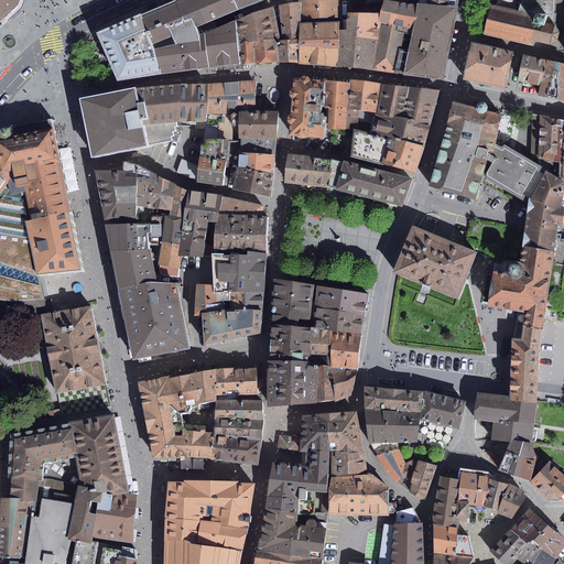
[(0,0),(0,15),(2,18),(14,9),(17,7),(18,6),(19,3),(19,1),(19,0),(0,0)]
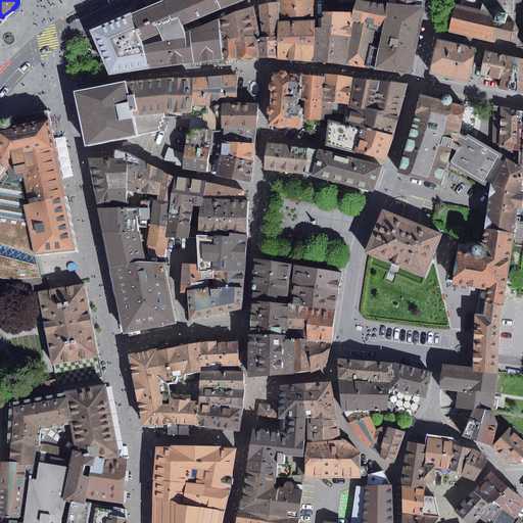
[(183,33),(181,26),(195,19),(221,9),(216,0),(163,0),(130,14),(142,46),(147,68),(200,62),(223,60),(219,19),(196,28),(183,33)]
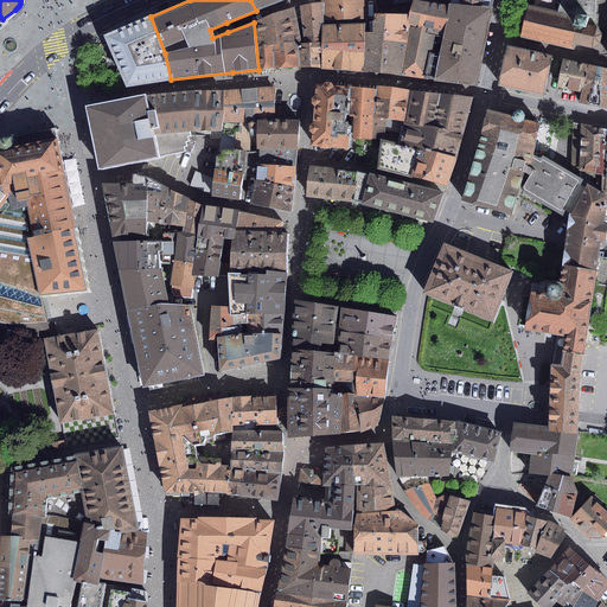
[(250,0),(256,11),(282,0),(250,0)]
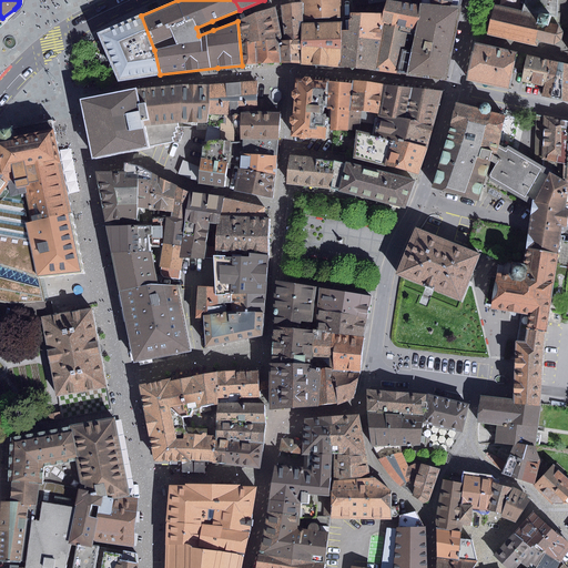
[(301,0),(301,2),(302,20),(345,18),(344,0),(301,0)]
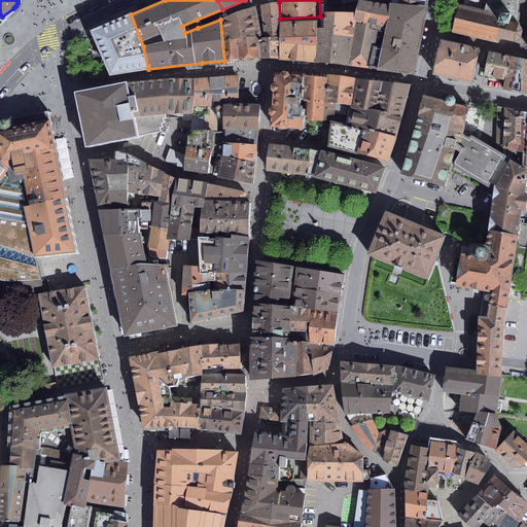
[(385,28),(420,36),(425,7),(390,4),(381,3),(380,0),(360,0),(361,1),(356,13),(348,66),(377,71),(385,28)]
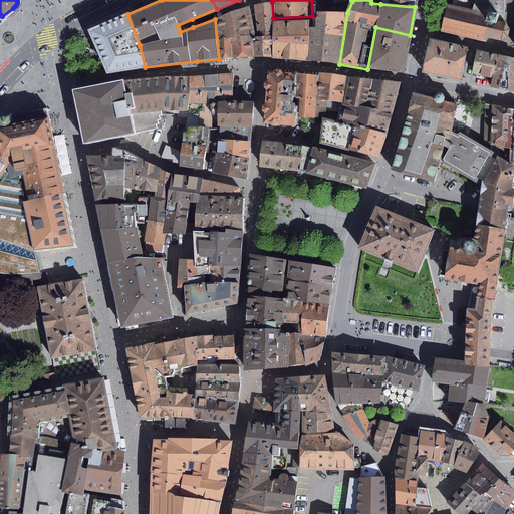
[(475,0),(473,10),(487,13),(488,11),(504,14),(504,0),(475,0)]
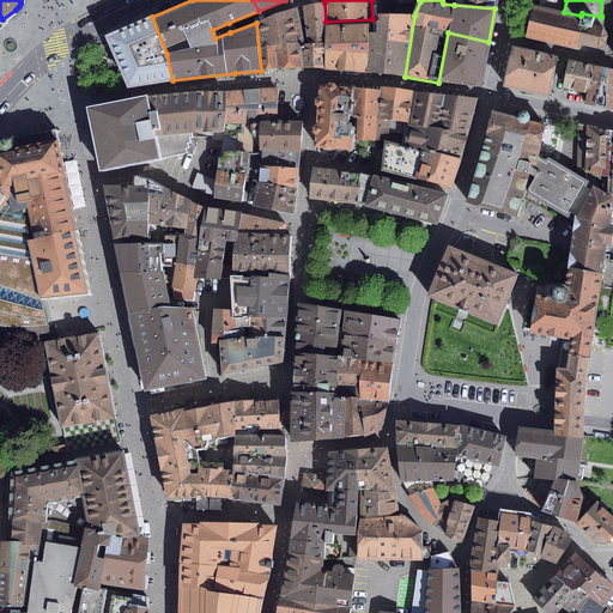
[(612,17),(612,0),(601,0),(601,17),(612,17)]
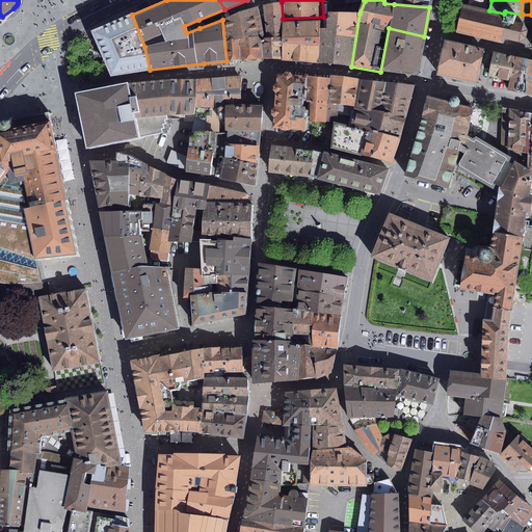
[(283,19),(282,2),(263,5),(267,37),(264,38),(262,38),(262,58),(282,59),(283,23),(283,19)]
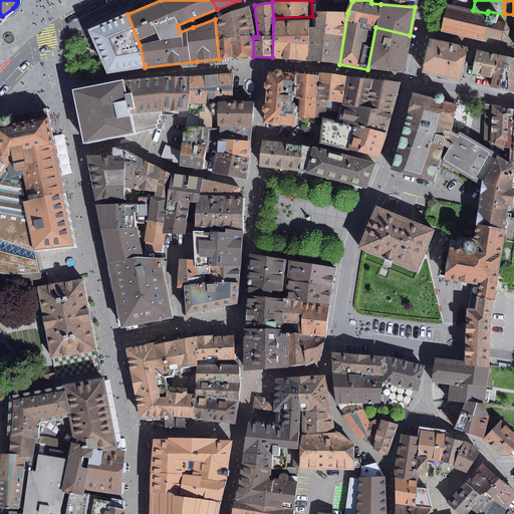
[(448,5),(441,31),(487,42),(488,37),(501,40),(508,36),(510,29),(506,22),(513,23),(513,14),(504,14),(488,11),(487,13),(473,10),(448,5)]
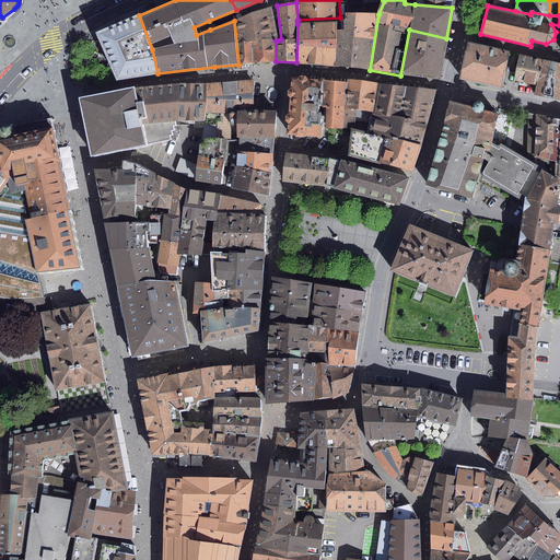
[(278,41),(271,7),(251,12),(234,21),(238,65),(276,61),(276,41),(278,41)]
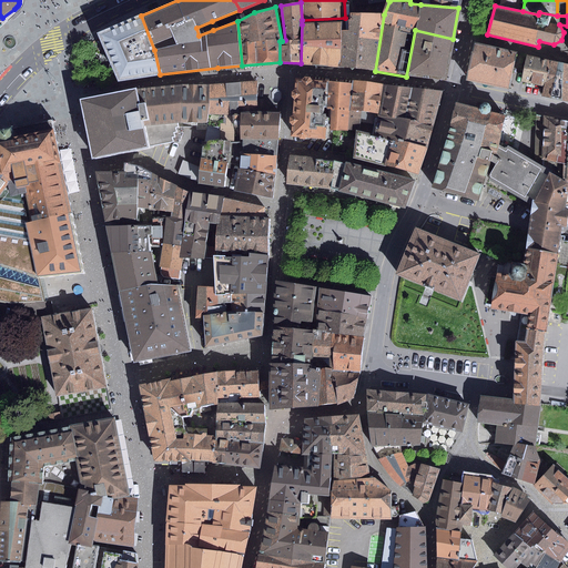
[(350,31),(342,31),(340,68),(375,71),(384,14),(351,13),(351,20),(350,20),(350,31)]
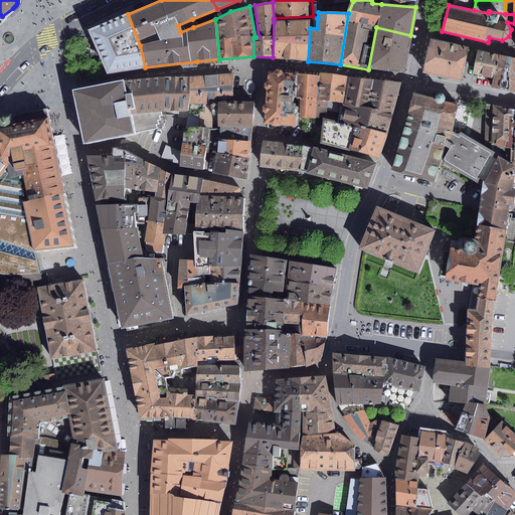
[(140,45),(128,14),(89,31),(107,74),(145,67),(140,45)]
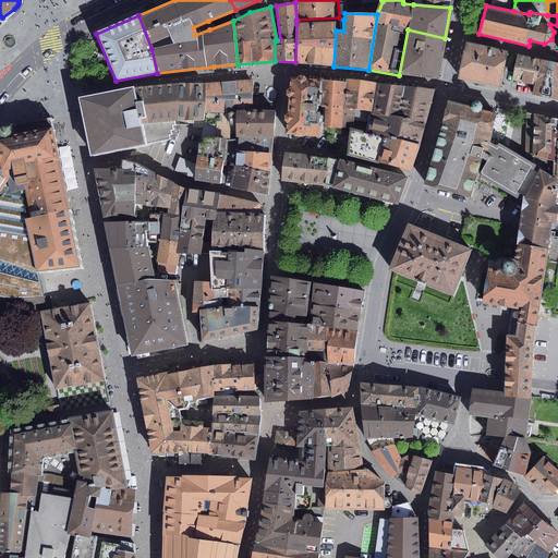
[(295,62),(295,64),(334,67),(336,31),(336,22),(296,24),(295,62)]
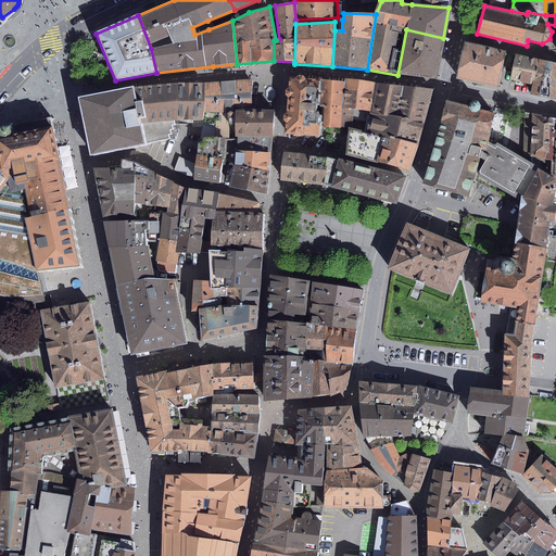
[(397,75),(437,79),(443,38),(406,29),(397,75)]
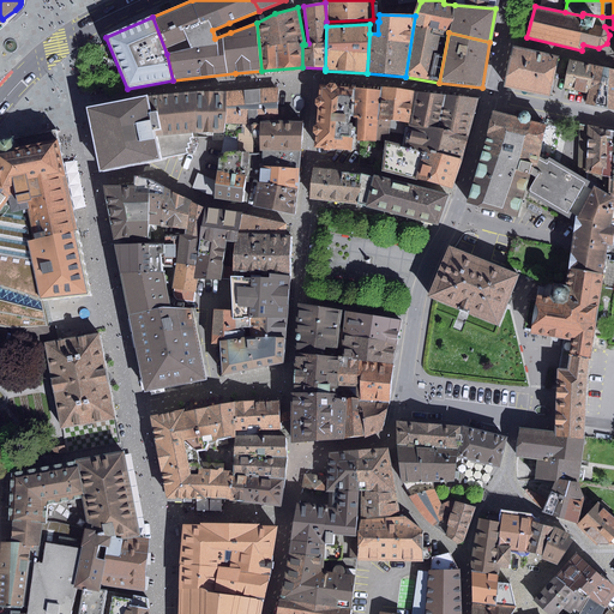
[(566,59),(515,48),(506,86),(551,96),(555,73),(563,74),(566,59)]
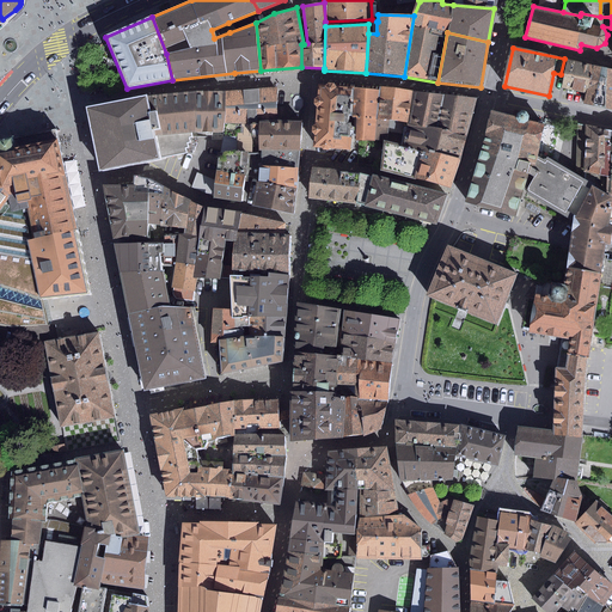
[(586,93),(594,66),(567,60),(562,87),(586,93)]
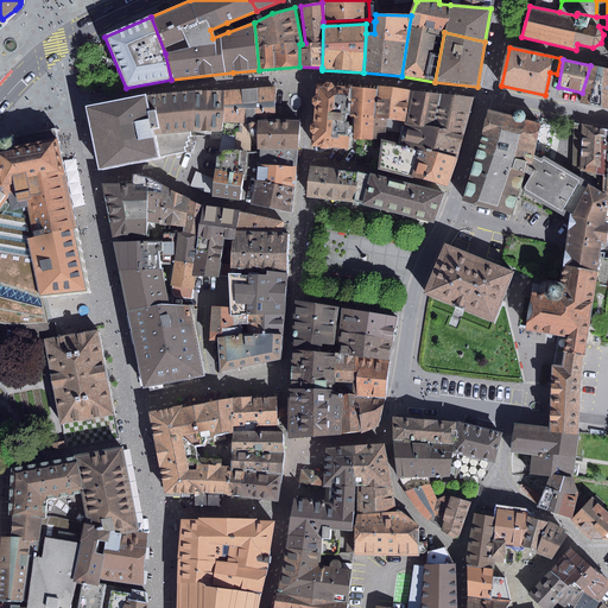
[(607,69),(590,65),(582,93),(580,102),(607,108),(607,69)]
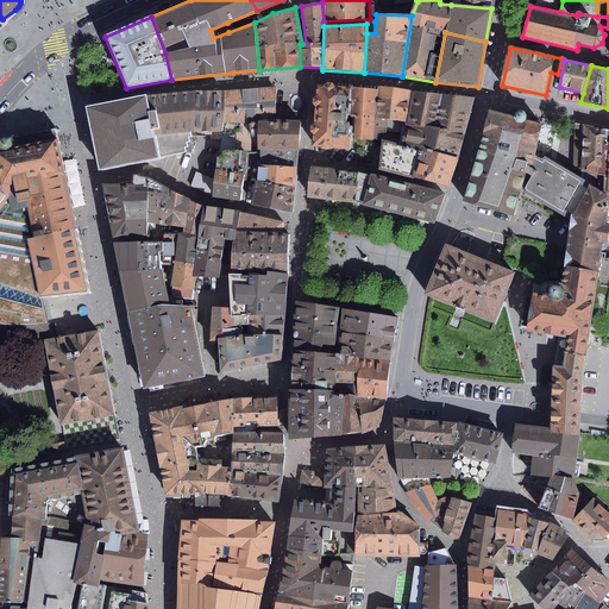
[(328,148),(349,150),(350,136),(347,136),(349,123),(347,123),(347,120),(346,120),(347,114),(351,115),(352,87),(334,86),(332,83),(326,82),(324,85),(316,85),(315,96),(313,98),(313,104),(315,107),(314,124),(311,125),(311,131),(313,135),(312,146),(320,148),(321,149),(326,150),(328,148)]
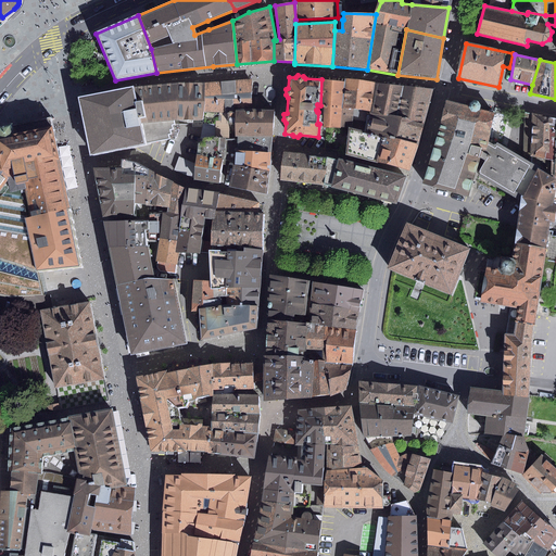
[(252,79),(205,83),(204,102),(204,112),(203,121),(201,139),(227,139),(229,139),(229,125),(229,112),(251,110),(252,79)]
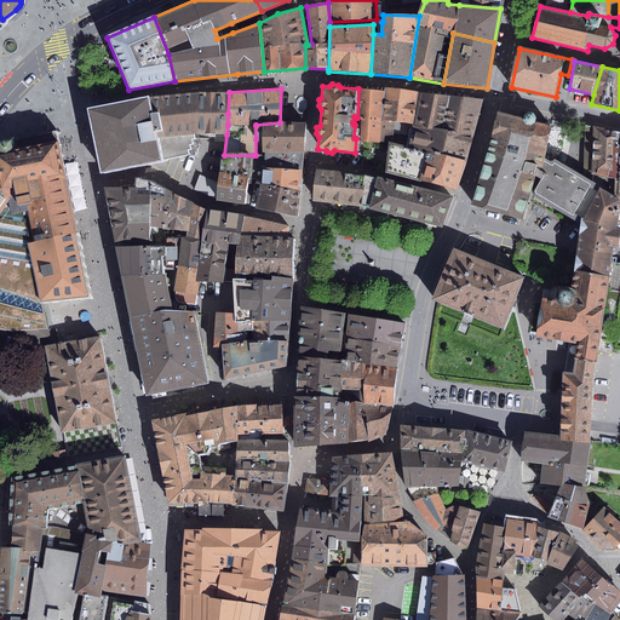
[(360,142),(380,143),(394,142),(394,133),(395,124),(380,121),(384,91),(359,89),(357,118),(357,120),(360,119),(360,142)]
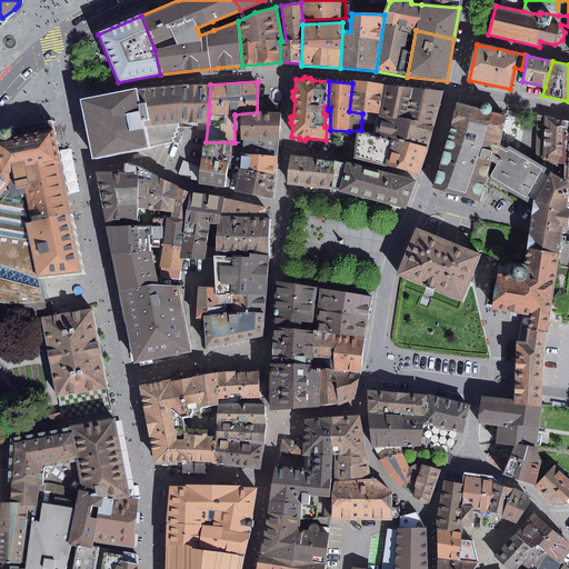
[(353,81),(352,83),(349,111),(362,113),(381,116),(385,85),(353,81)]
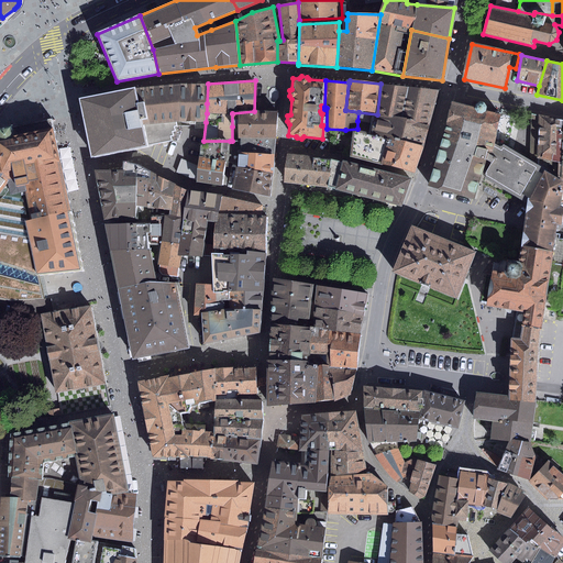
[(208,84),(181,85),(177,121),(206,122),(207,113),(207,103),(208,84)]
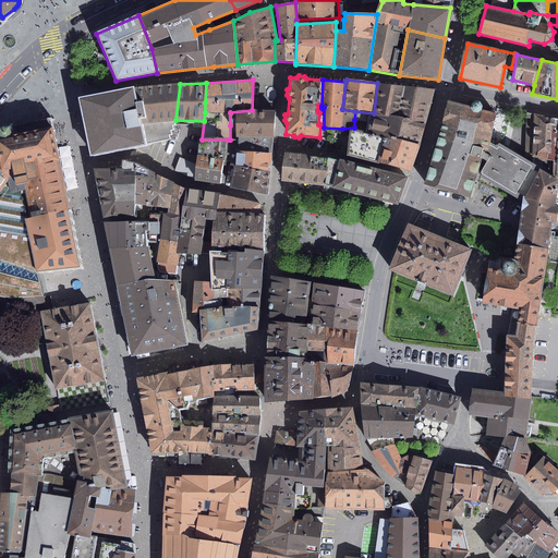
[(421,145),(435,89),(377,83),(374,113),(355,111),(354,120),(367,121),(365,133),(395,140),(395,138),(421,145)]
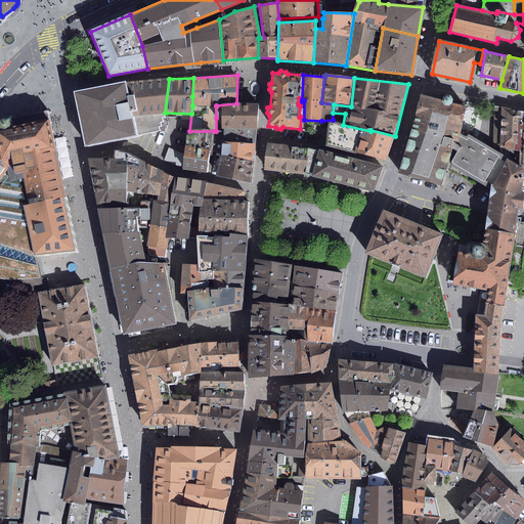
[(132,116),(165,113),(169,79),(125,83),(132,116)]
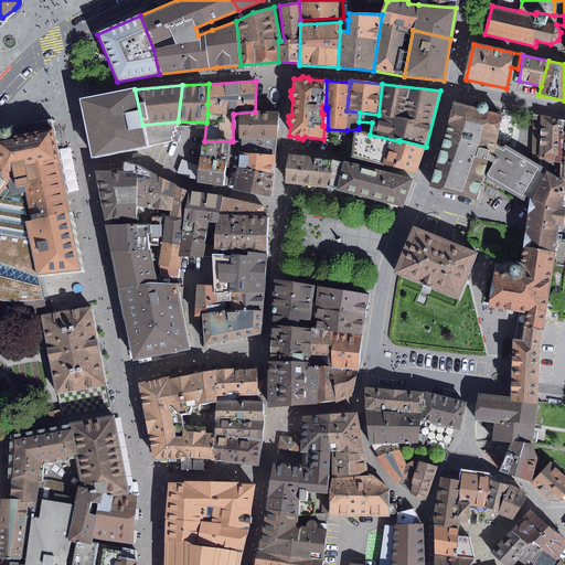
[(135,88),(80,98),(92,158),(147,147),(172,141),(171,137),(173,136),(172,131),(176,131),(174,127),(178,126),(178,121),(142,125),(135,89),(135,88)]
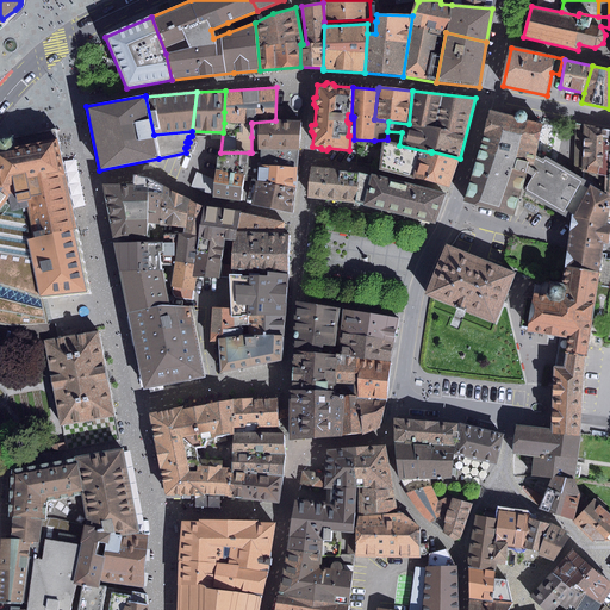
[(516,113),(515,117),(495,112),(490,111),(479,151),(529,162),(534,163),(536,156),(542,123),(527,119),(528,116),(526,112),(520,111),(516,113)]
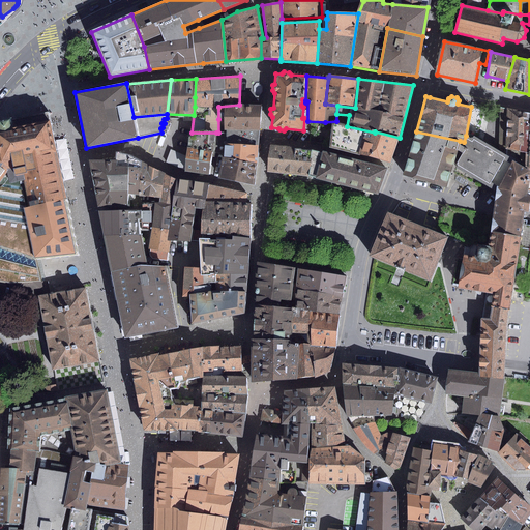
[(227,130),(260,130),(262,106),(240,105),(239,105),(218,107),(218,119),(224,119),(224,130),(227,130)]
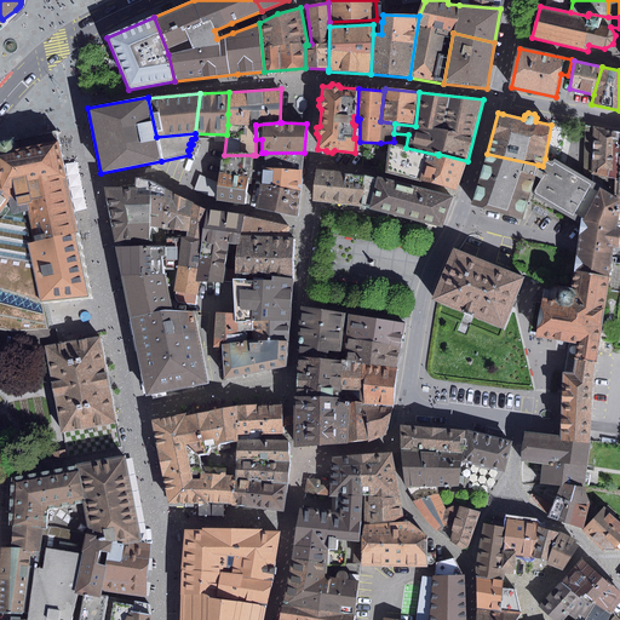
[(616,190),(619,132),(586,126),(584,172),(593,173),(593,182),(601,187),(616,190)]
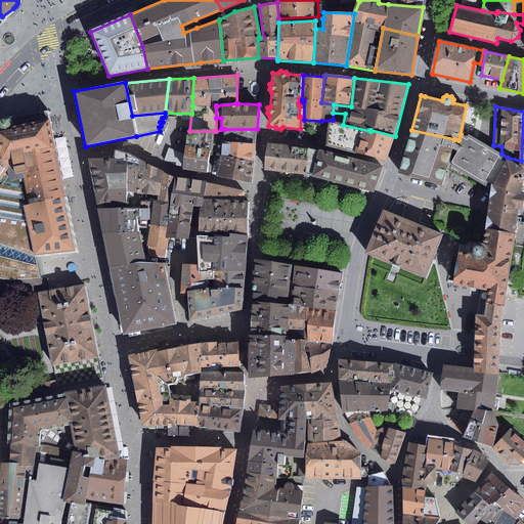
[(28,205),(63,197),(48,111),(9,118),(0,119),(0,178),(7,168),(8,180),(23,178),(28,205)]
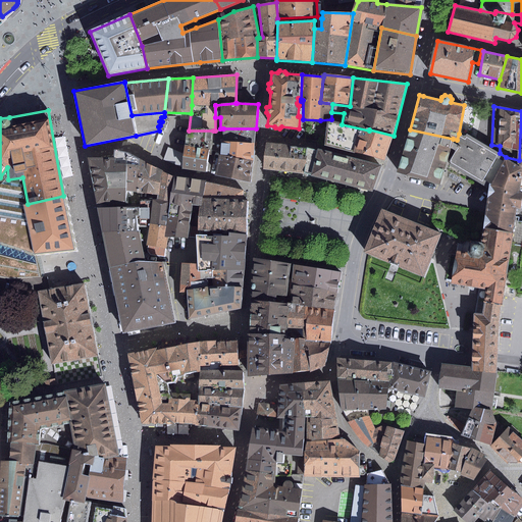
[(357,152),(385,160),(394,136),(369,129),(369,131),(342,124),(327,120),(324,145),(353,152),(357,152)]
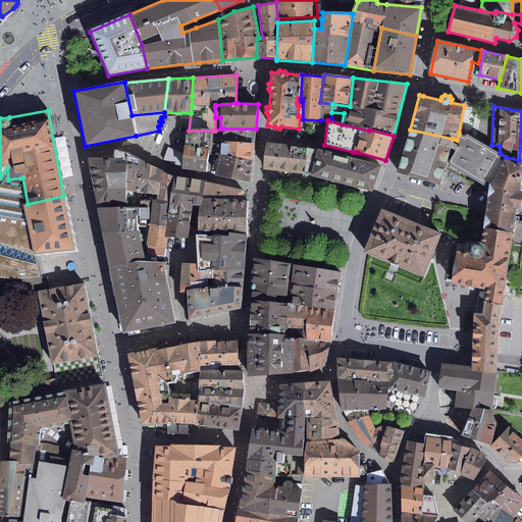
[(256,128),(223,128),(223,131),(221,141),(255,144),(256,128)]
